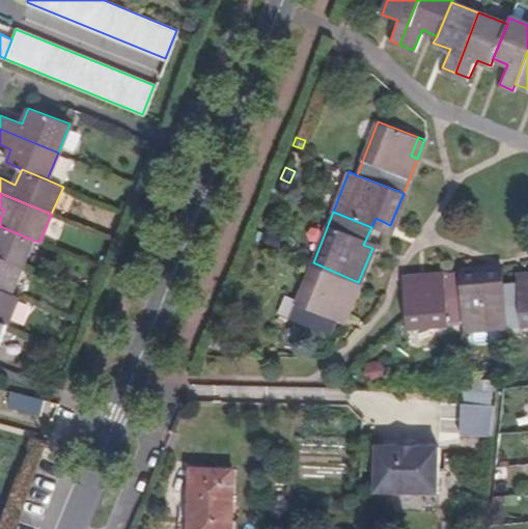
[(376,218),(371,227),(387,232),(390,225),(376,218)]
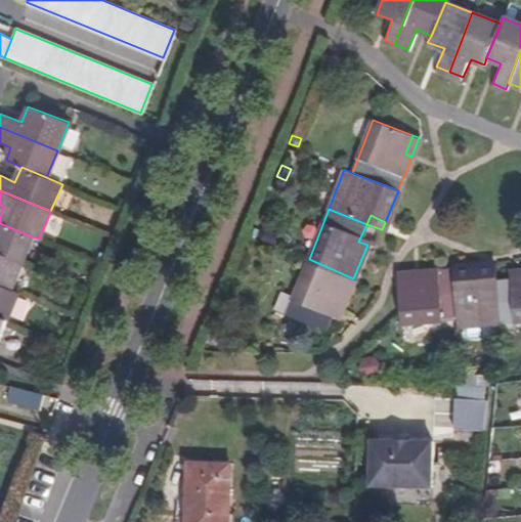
[(0,254),(20,264),(32,236),(0,223),(0,254)]
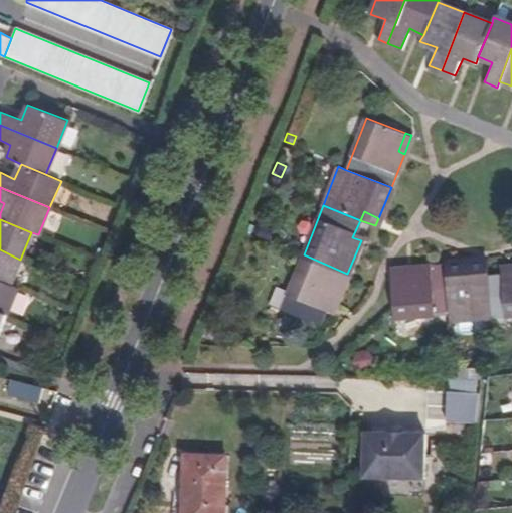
[(272,229),(260,224),(256,233),(267,238),(272,229)]
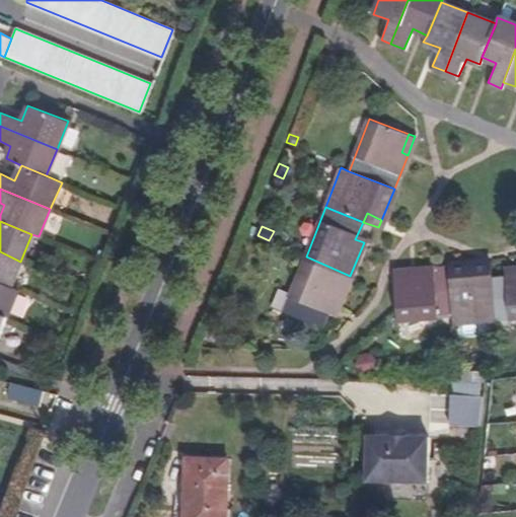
[(96,255),(102,257),(106,249),(100,247),(96,255)]
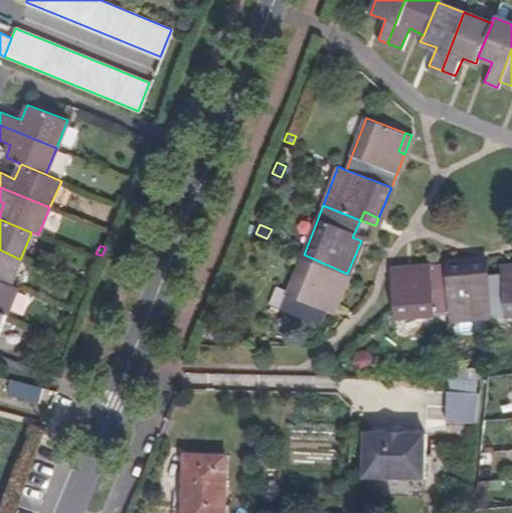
[(0,280),(10,285),(20,260),(0,249),(0,280)]
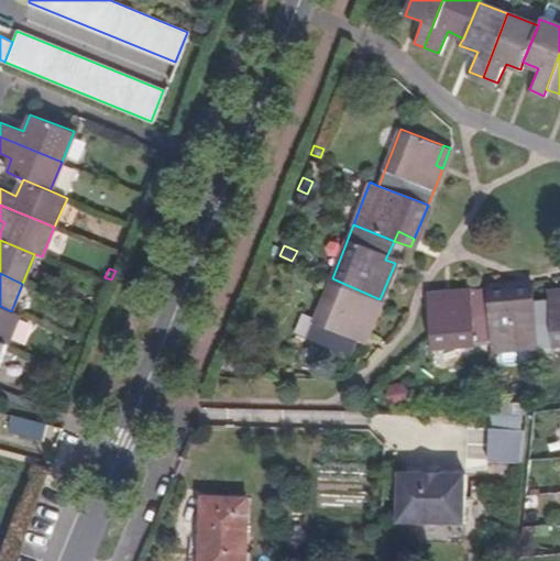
[(366,336),(380,299),(332,278),(308,338),(349,353),(358,332),(366,336)]
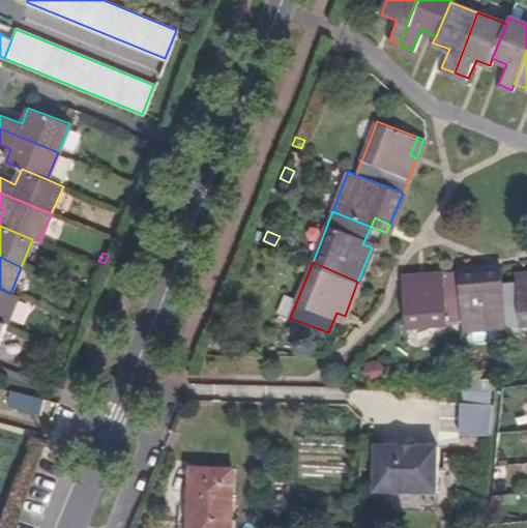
[(504,326),(501,284),(492,285),(491,267),(457,270),(461,321),(462,329),(504,326)]
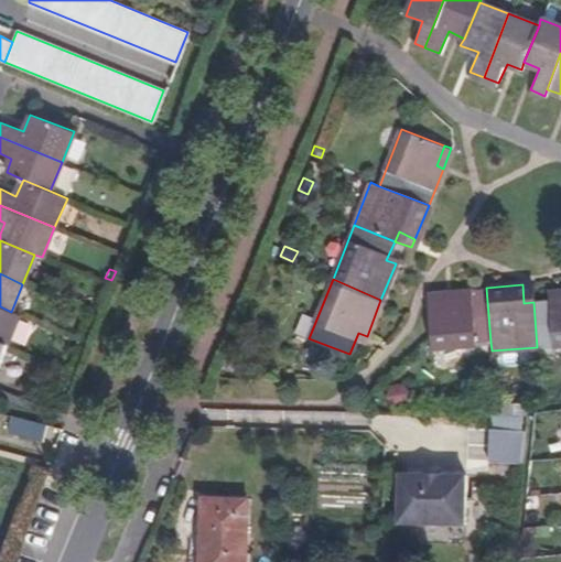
[(524,303),(533,302),(531,284),(522,284),(524,303)]
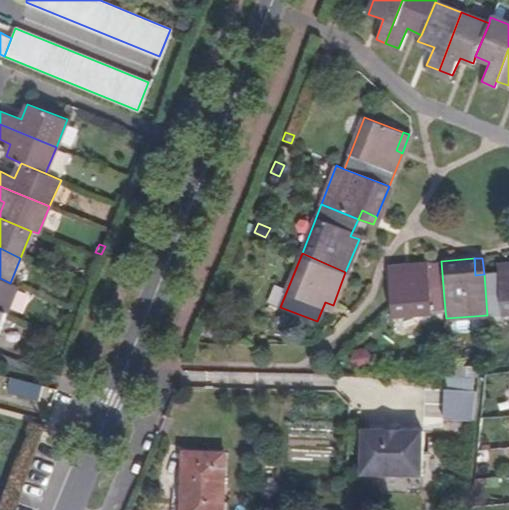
[(445,310),(441,261),(408,264),(408,271),(388,273),(390,315),(445,310)]
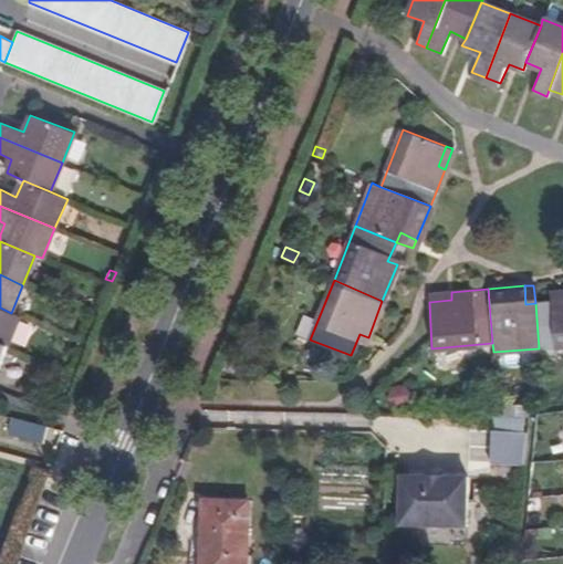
[(558,301),(535,303),(539,348),(562,345),(562,291),(556,292),(558,301)]
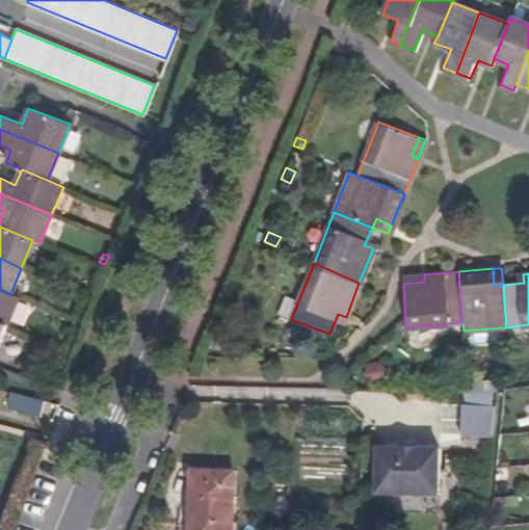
[(424,282),(424,274),(402,275),(403,284),(424,282)]
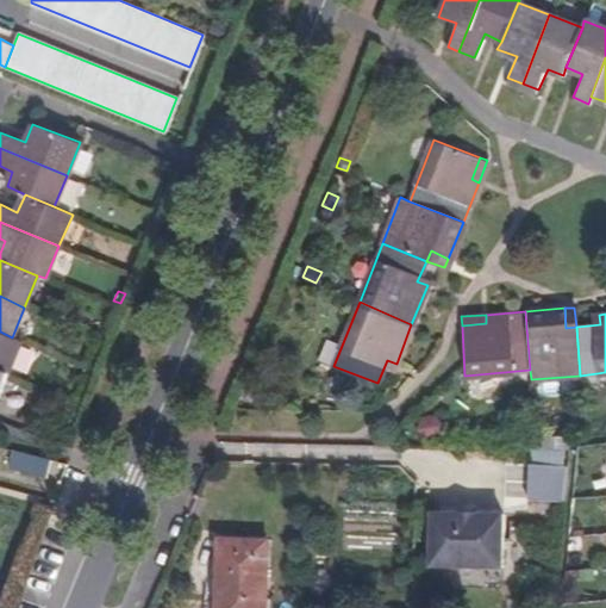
[(0,370),(8,373),(22,342),(12,337),(0,332),(0,370)]
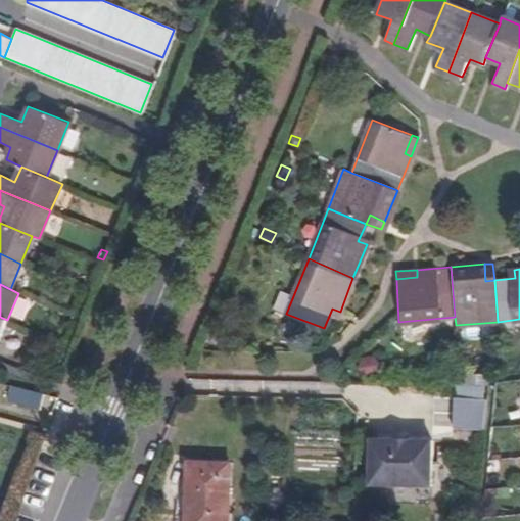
[(222,344),(229,328),(217,323),(209,339),(222,344)]
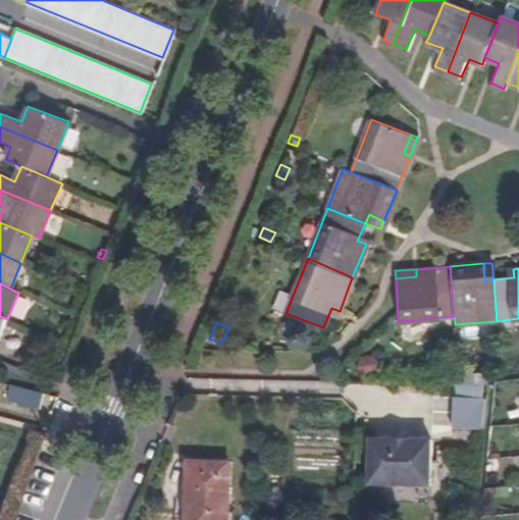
[(46,410),(50,396),(20,387),(15,401),(46,410)]
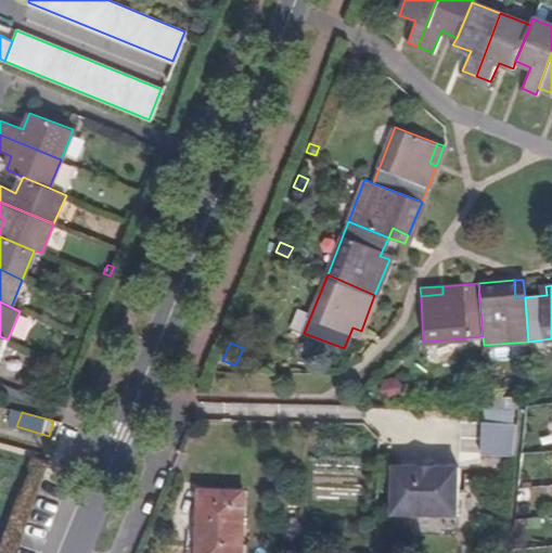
[(488,455),(517,455),(521,424),(487,422),(488,455)]
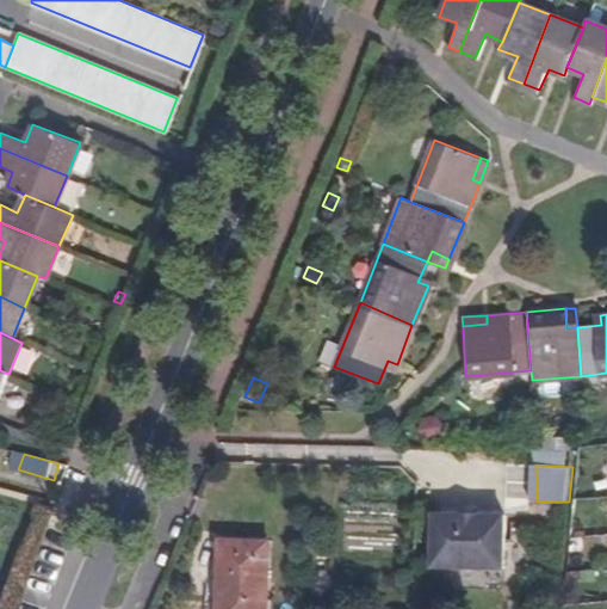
[(429,567),(501,570),(502,517),(431,516),(429,567)]
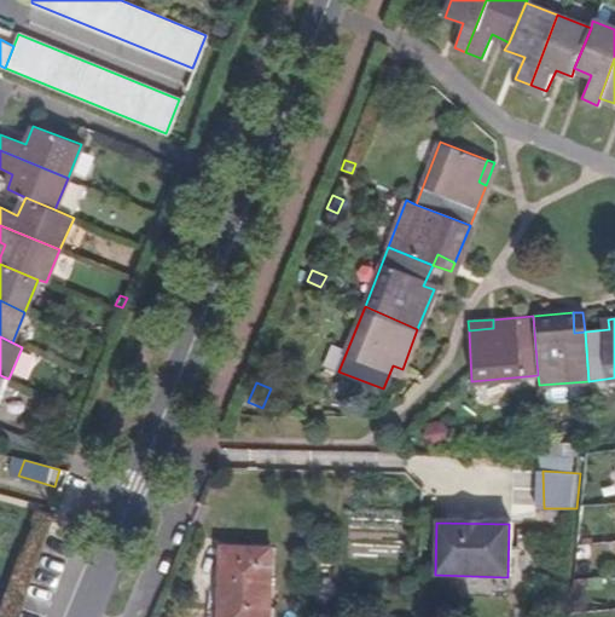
[(582,557),(595,555),(593,543),(581,543),(582,557)]
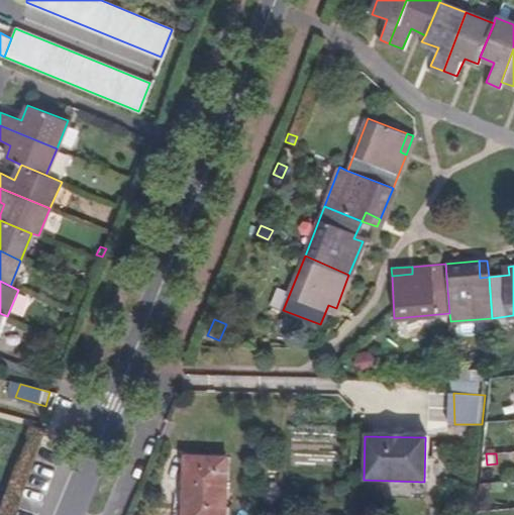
[(184,455),(181,514),(224,514),(226,457),(184,455)]
